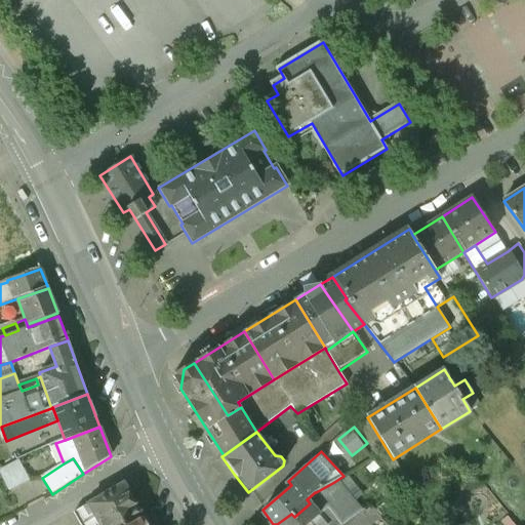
[(17,461),(0,470),(0,476),(7,491),(29,481),(17,461)]
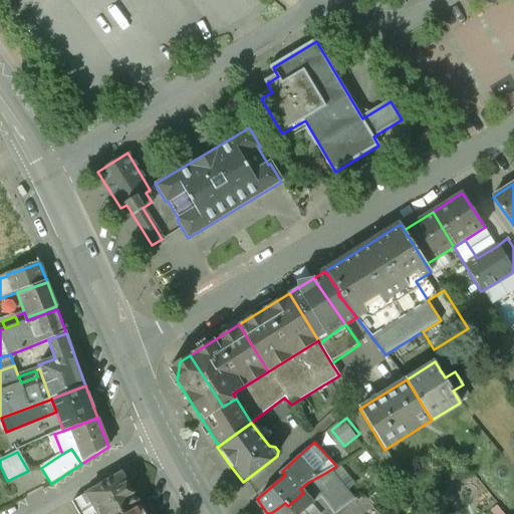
[(303,493),(288,506),(285,503),(271,513),(299,513),(312,503),(312,504),(320,498),(332,513),(335,513),(351,502),(327,472),(309,482),(308,482),(300,489),(303,493)]
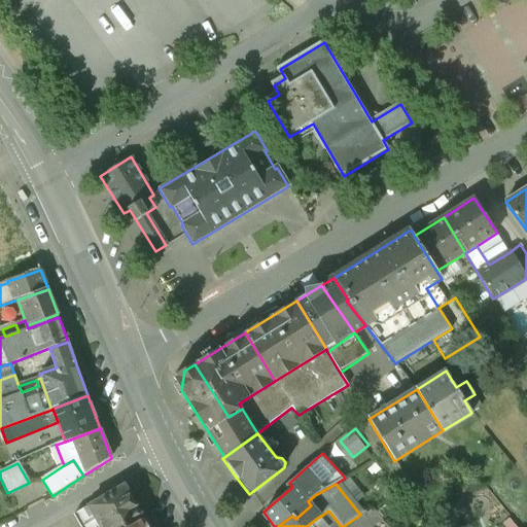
[(125,486),(73,516),(80,526),(131,526),(144,519),(125,486)]
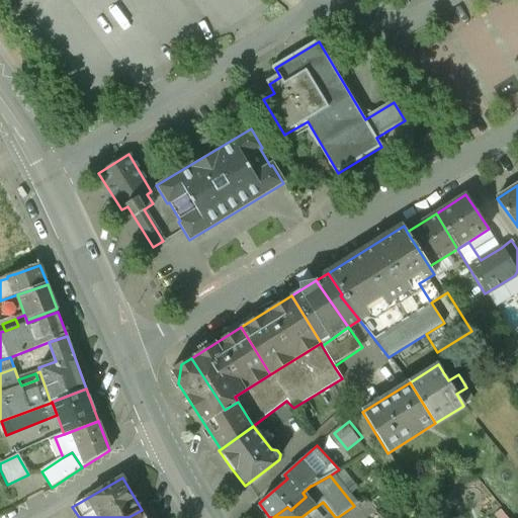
[(366,501),(360,506),(363,510),(370,506),(366,501)]
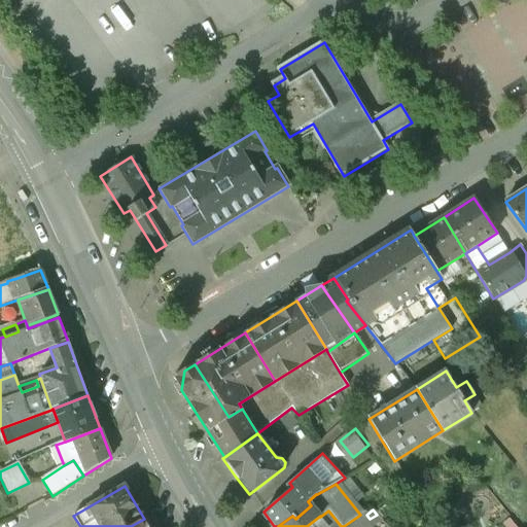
[(321,526),(325,523),(320,517),(320,516),(307,526),(321,526)]
